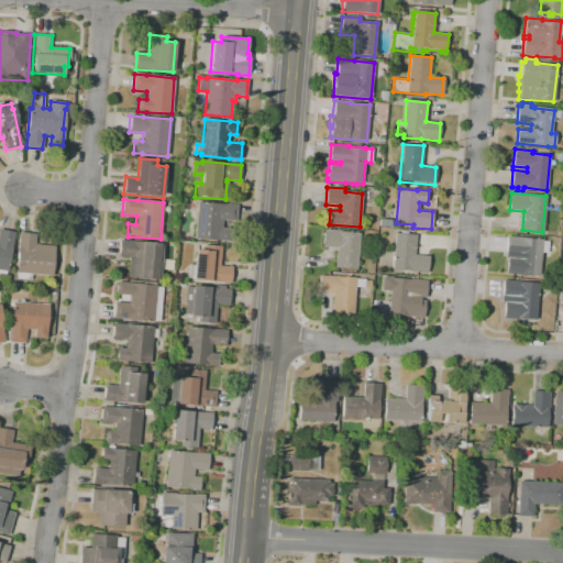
[(232,242),(194,239),(197,202),(224,205),(236,206),(235,222),(222,221),(221,229),(233,230),(232,242)]
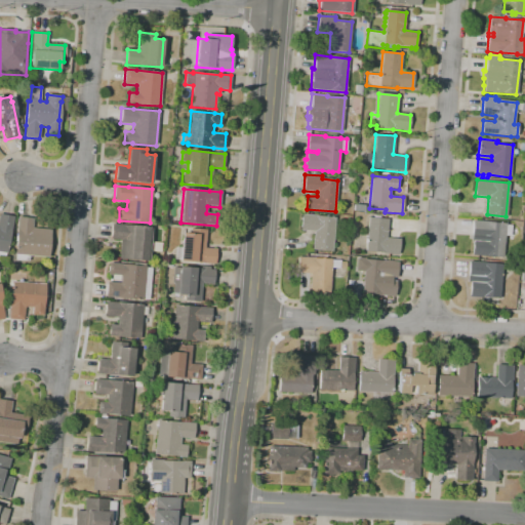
[(0,255),(0,213),(14,216),(13,226),(12,226),(7,253),(6,253),(5,256),(0,255)]
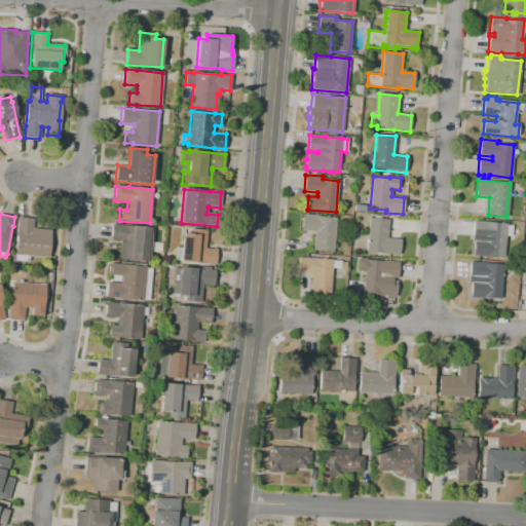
[(333,253),(312,251),(314,232),(301,230),(302,215),(317,216),(317,217),(335,219),(333,253)]
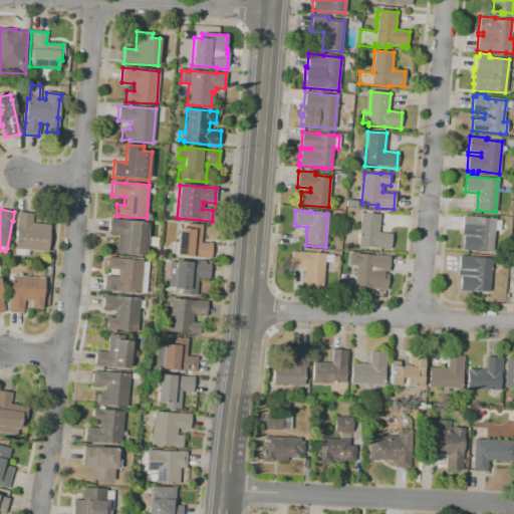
[(390,249),(375,248),(357,246),(360,213),(365,214),(366,211),(372,212),(372,214),(379,215),(378,233),(392,234),(390,249)]
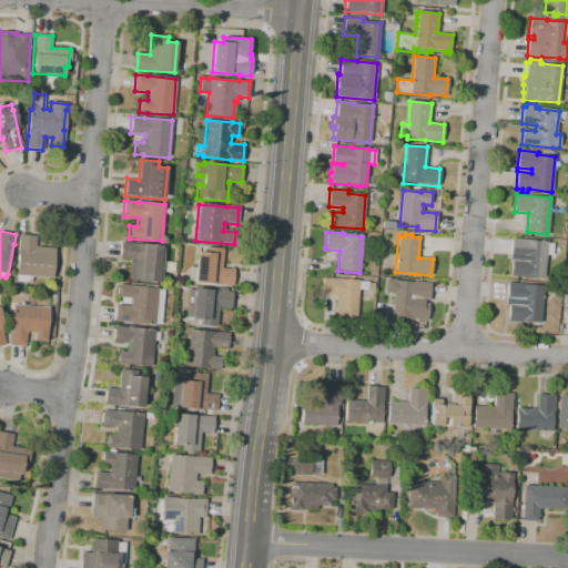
[(31,283),(17,282),(17,275),(18,261),(17,261),(18,256),(19,246),(19,235),(36,236),(36,246),(56,247),(52,277),(32,276),(31,283)]
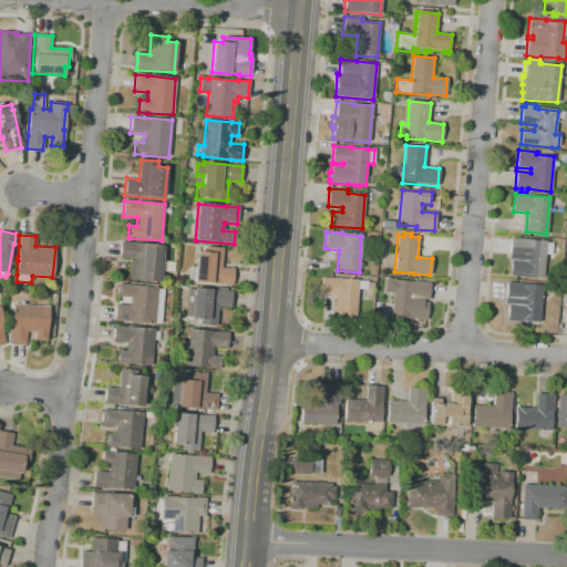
[(543,278),(509,275),(511,260),(508,260),(511,238),(527,239),(546,241),(546,243),(553,244),(552,255),(545,255),(543,278)]
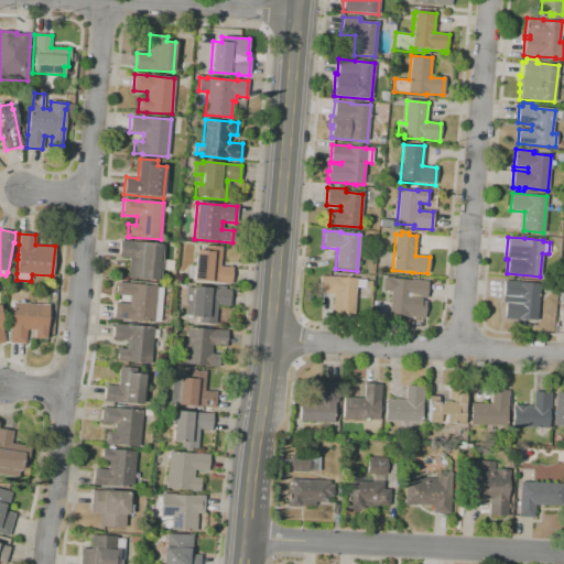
[(160,281),(128,278),(129,258),(119,257),(121,239),(161,243),(161,246),(163,246),(160,281)]
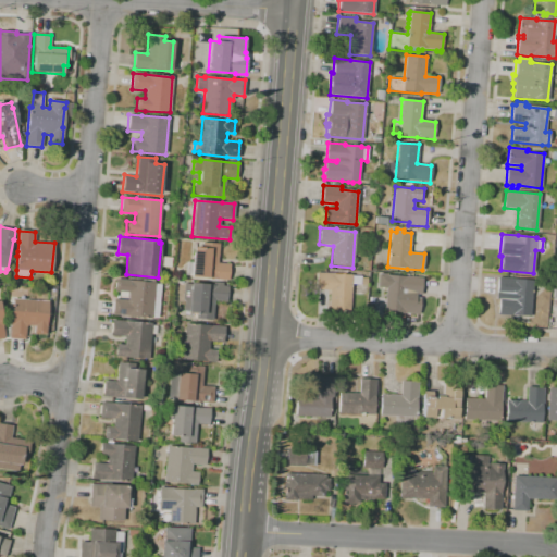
[(227,281),(190,277),(190,276),(185,276),(186,262),(192,262),(193,247),(201,248),(202,243),(219,244),(218,263),(230,264),(227,281)]
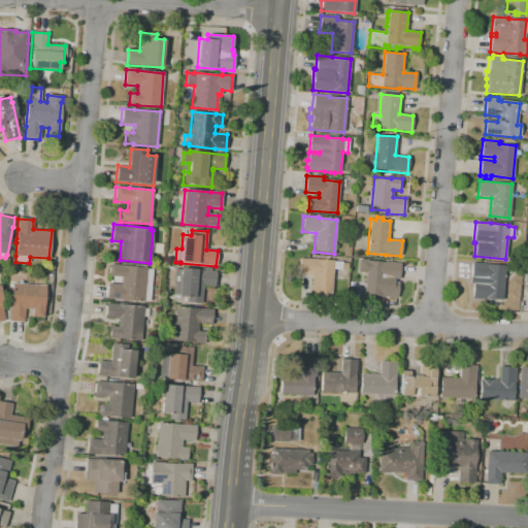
[(162,254),(153,253),(153,243),(162,244),(162,254)]
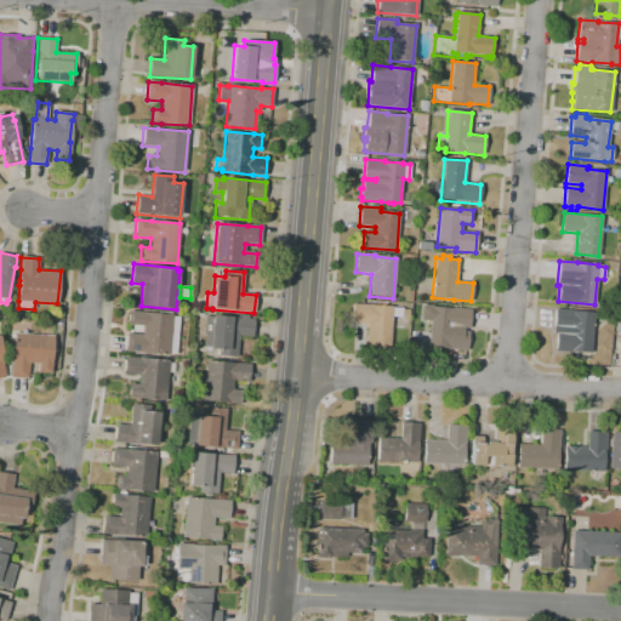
[(389,349),(366,348),(368,324),(352,324),(353,303),(370,305),(370,306),(392,307),(392,308),(403,308),(402,318),(392,318),(389,349)]
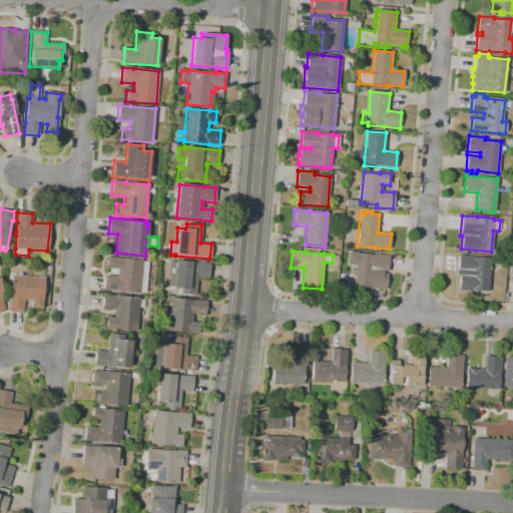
[(386,290),(371,289),(371,288),(354,287),(356,266),(348,265),(349,251),(357,252),(357,253),(374,255),(374,254),(389,255),(388,272),(383,271),(383,274),(388,275),(386,290)]
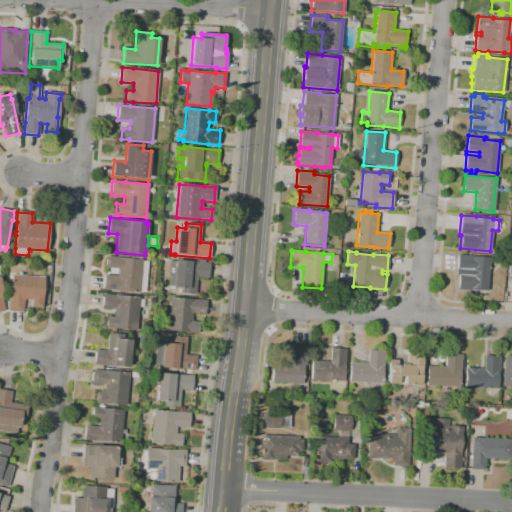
[(487,291),(471,290),(457,289),(458,275),(455,275),(456,268),(457,254),(473,256),(489,257),(487,291)]
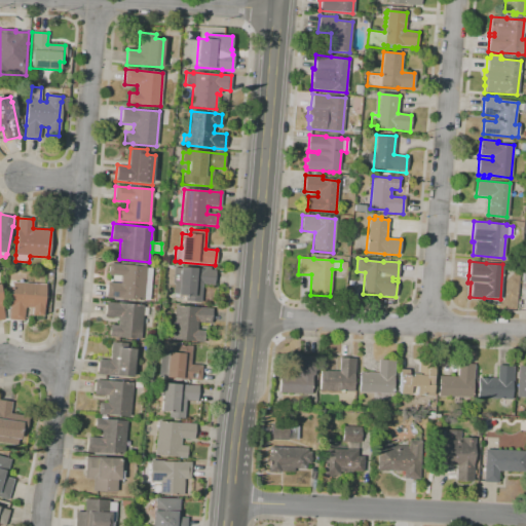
[(143,301),(106,298),(107,283),(120,284),(121,276),(108,275),(109,263),(122,265),(146,267),(146,268),(152,269),(149,300),(143,300),(143,301)]
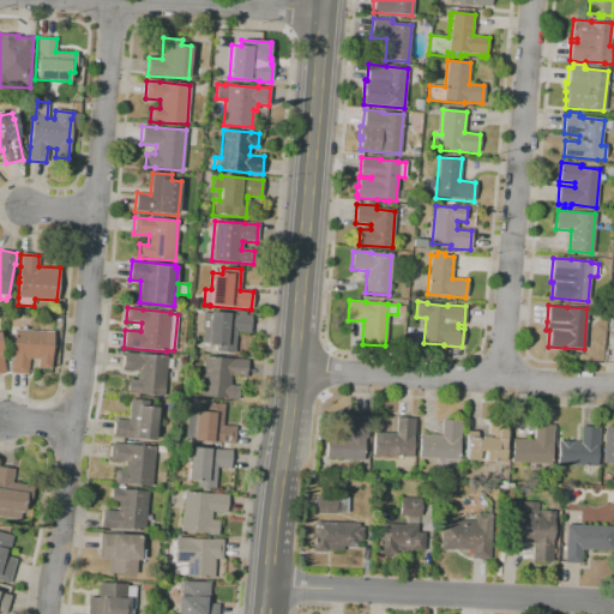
[(234,354),(215,351),(216,345),(206,344),(206,343),(202,343),(203,331),(200,331),(203,313),(210,313),(210,312),(228,314),(228,313),(233,314),(233,311),(246,312),(245,315),(251,315),(250,333),(236,332),(234,354)]
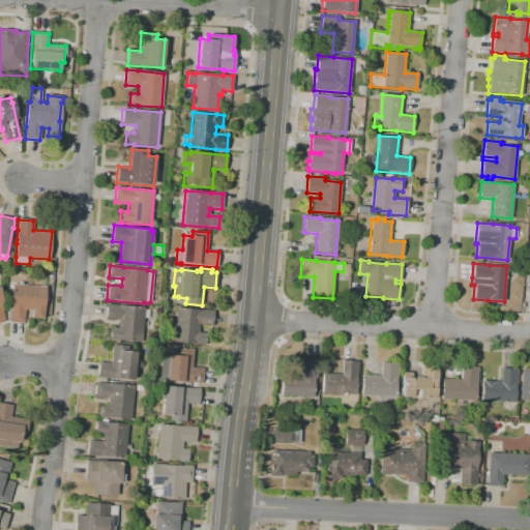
[(24,323),(8,322),(9,311),(10,311),(12,284),(47,287),(45,311),(43,318),(42,318),(42,319),(33,318),(32,318),(32,310),(25,310),(24,323)]
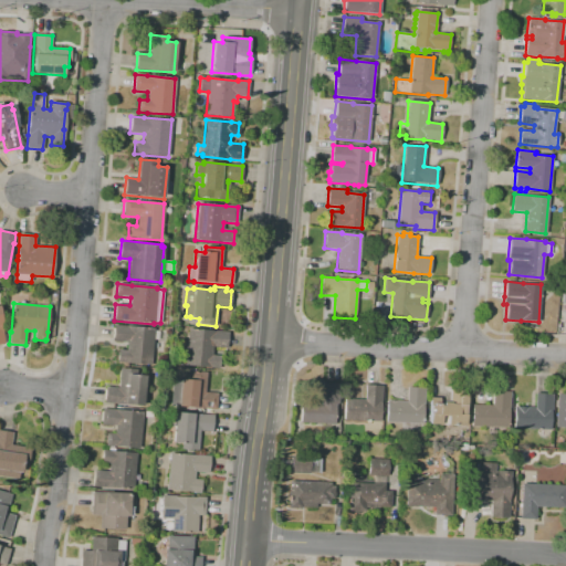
[(150,365),(117,362),(118,349),(126,350),(127,343),(113,341),(114,325),(154,328),(150,365)]
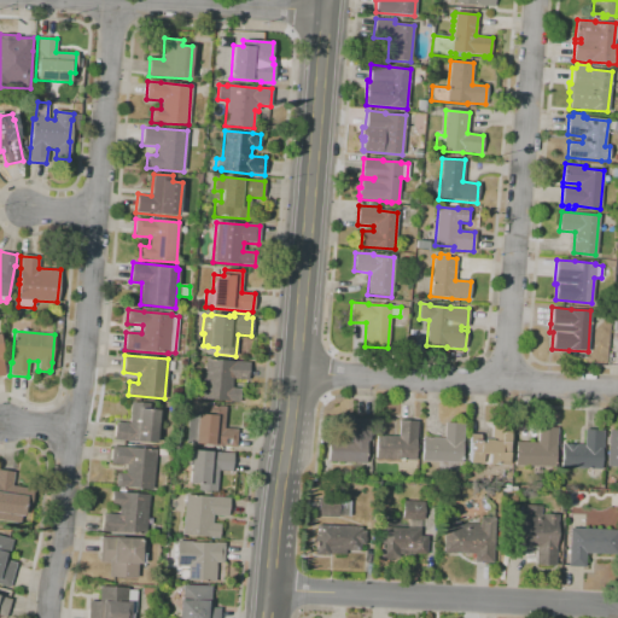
[(239,402),(228,401),(202,398),(205,359),(249,362),(248,380),(232,379),(232,388),(240,388),(239,402)]
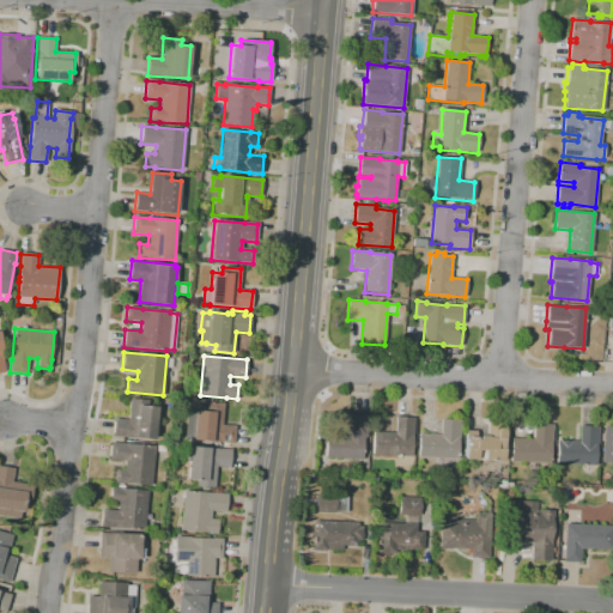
[(155,439),(123,437),(114,436),(115,419),(128,420),(129,399),(147,400),(146,406),(157,407),(155,439)]
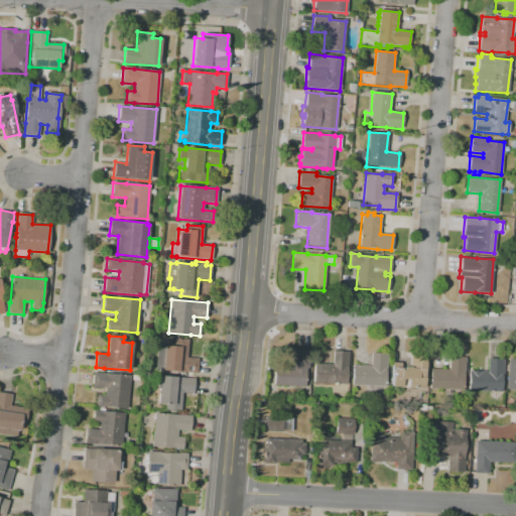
[(197,374),(181,372),(181,371),(163,369),(163,368),(156,368),(158,346),(164,347),(164,346),(172,346),(173,338),(188,340),(187,355),(189,355),(189,358),(199,359),(197,374)]
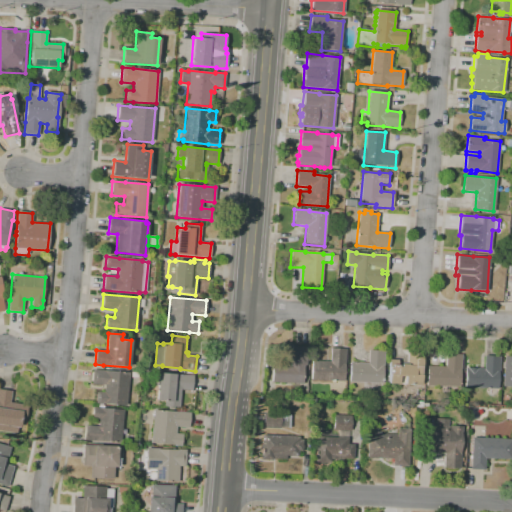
[(303,384),(272,382),(273,364),(290,365),(291,346),(308,347),(307,362),(306,361),(306,366),(304,366),(303,384)]
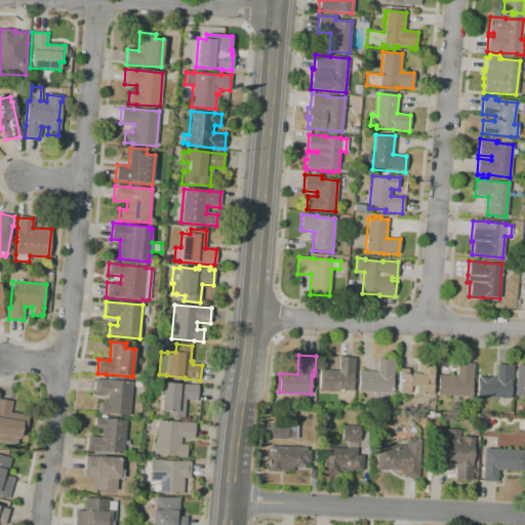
[(352,391),(319,390),(320,370),(338,371),(339,357),(355,358),(354,373),(353,373),(352,391)]
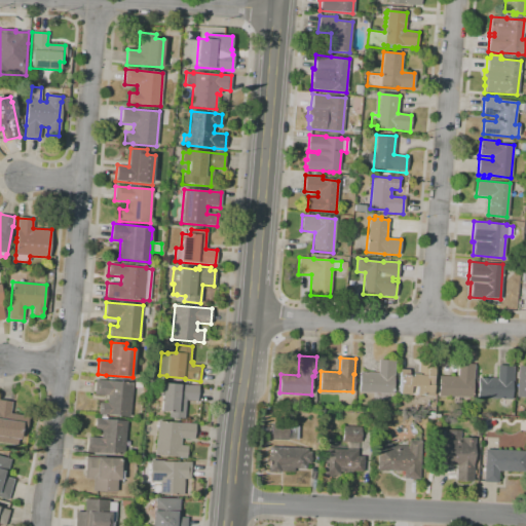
[(392,393),(360,392),(360,372),(378,373),(379,360),(395,361),(395,377),(393,377),(392,393)]
